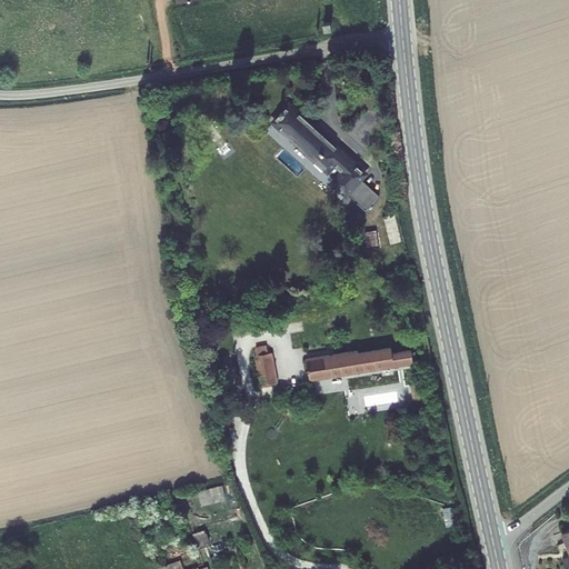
[(330,22),(322,23),(323,31),(332,30),(330,22)]
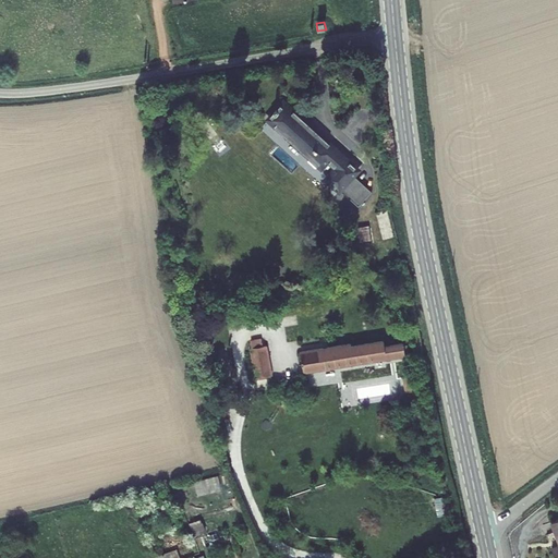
[(278,98),(265,114),(271,121),(268,124),(280,134),(283,130),(320,161),(328,154),(336,160),(325,173),(337,184),(355,164),(278,98)]
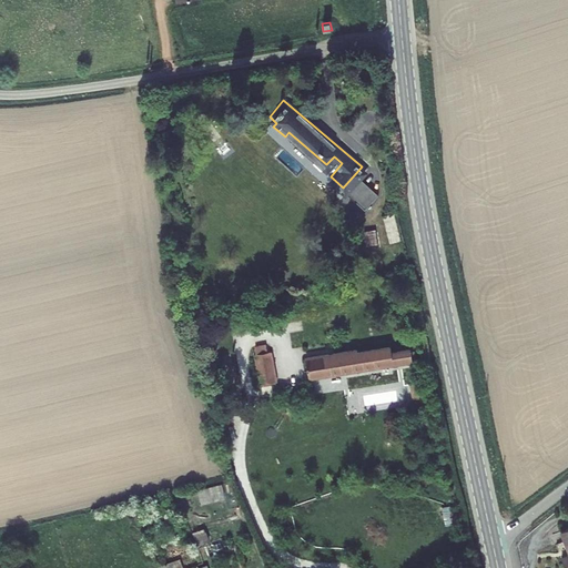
[(389,342),(358,345),(359,351),(391,347),(389,342)]
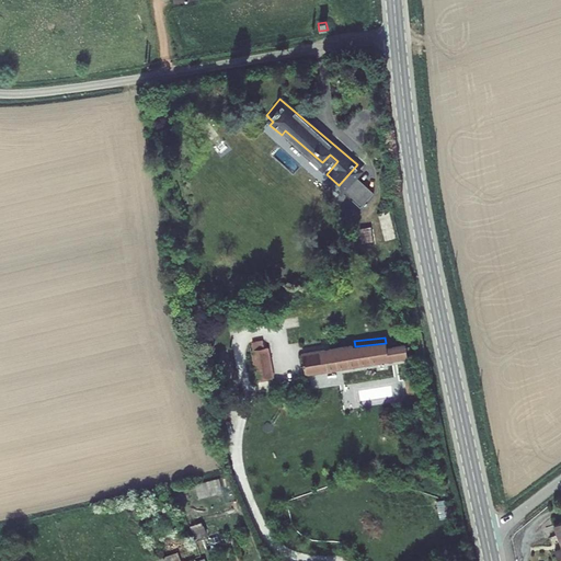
[(308,344),(310,363),(408,352),(407,341),(386,343),(355,346),(354,341),(354,339),(308,344)]
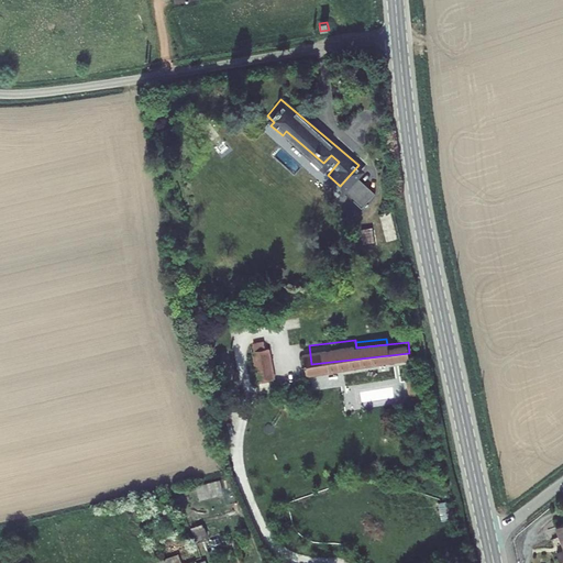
[(272,371),(268,341),(254,342),(258,372),(272,371)]
